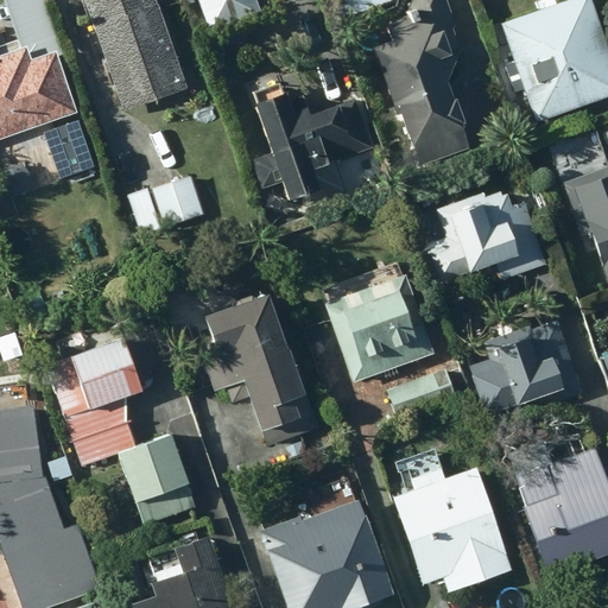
[(31,43),(36,56),(62,48),(45,0),(10,0),(8,1),(24,45),(31,43)]
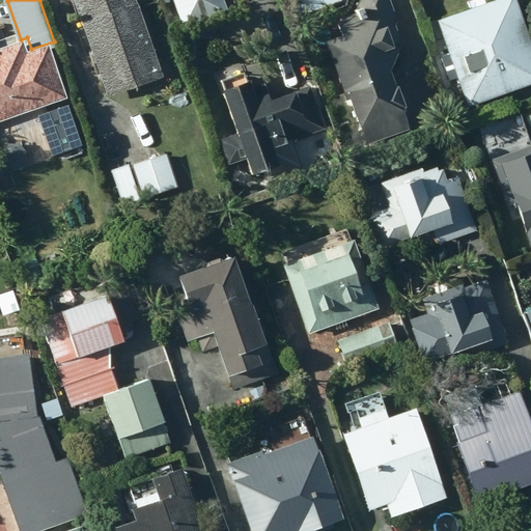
[(139,4),(138,0),(76,0),(84,23),(139,4)]
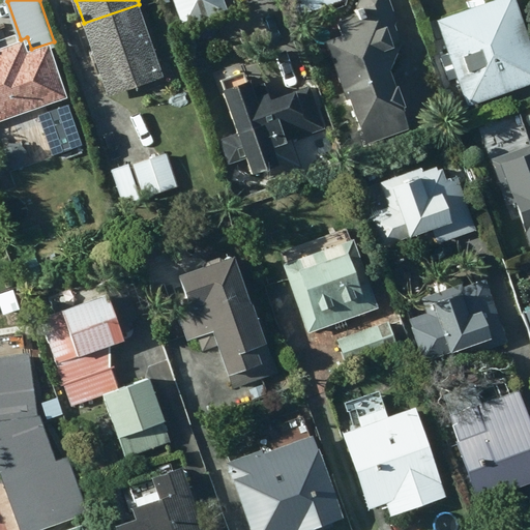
[(174,0),(183,29),(229,13),(224,0),(174,0)]
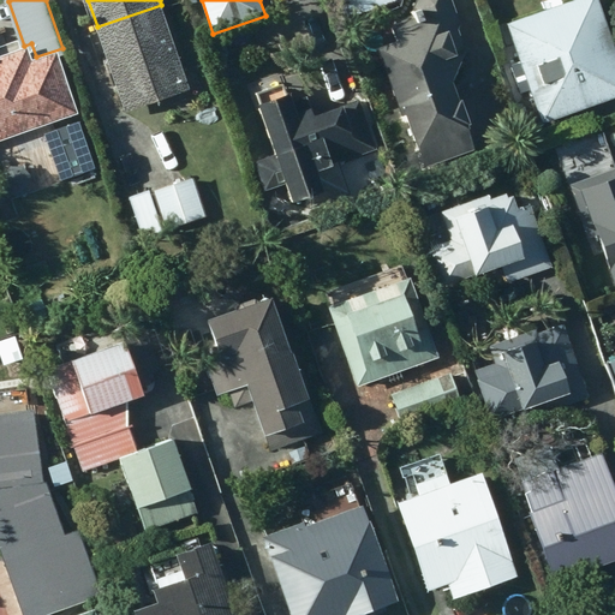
[(338,0),(346,21),(399,1),(398,0),(338,0)]
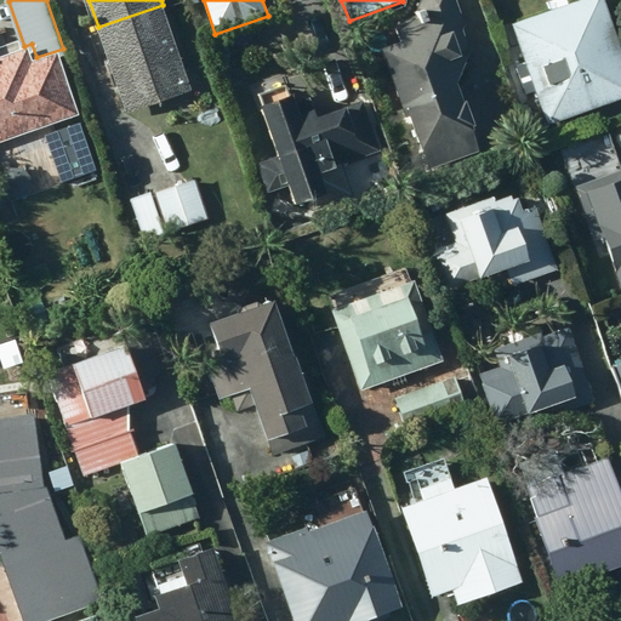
[(404,40),(383,47),(409,117),(414,115),(433,167),(482,151),(474,130),(480,127),(469,100),(467,101),(461,81),(472,49),(465,28),(462,22),(466,21),(457,0),(421,0),(414,17),(397,23),(404,40)]
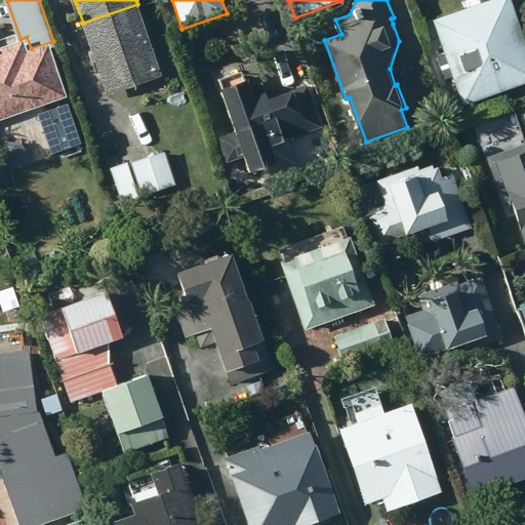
[(524,84),(524,34),(513,0),(490,0),(435,19),(446,51),(437,54),(446,79),(454,76),(465,106),(524,84)]
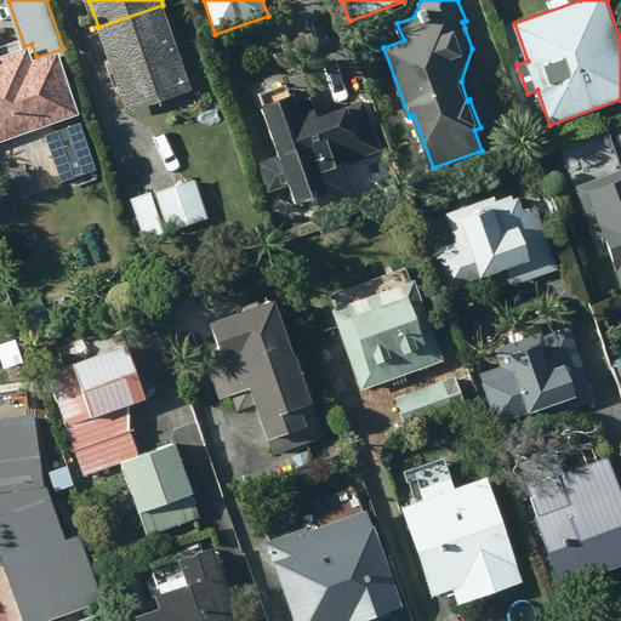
[(193,91),(163,5),(98,27),(127,113),(193,91)]
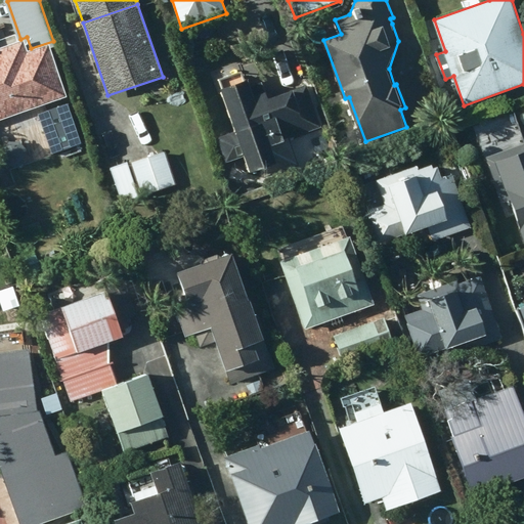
[(0,123),(3,133),(19,128),(17,122),(48,112),(46,103),(68,96),(50,43),(30,50),(26,39),(18,41),(16,34),(0,39),(0,123)]
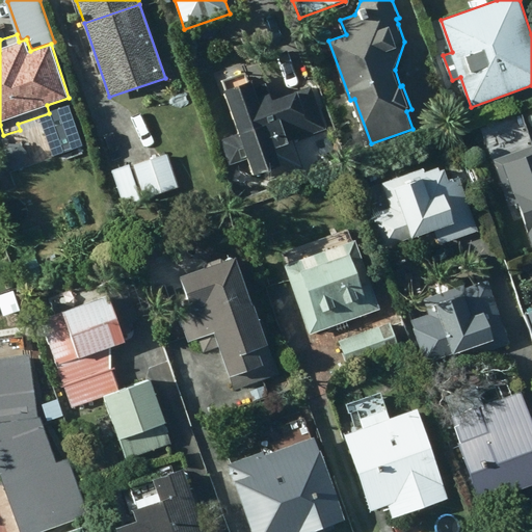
[(246,73),(224,80),(241,132),(222,139),(230,164),(249,159),(256,175),(284,165),(278,147),(327,130),(312,85),(272,99),(267,82),(256,85),(254,79),(248,81),(246,73)]
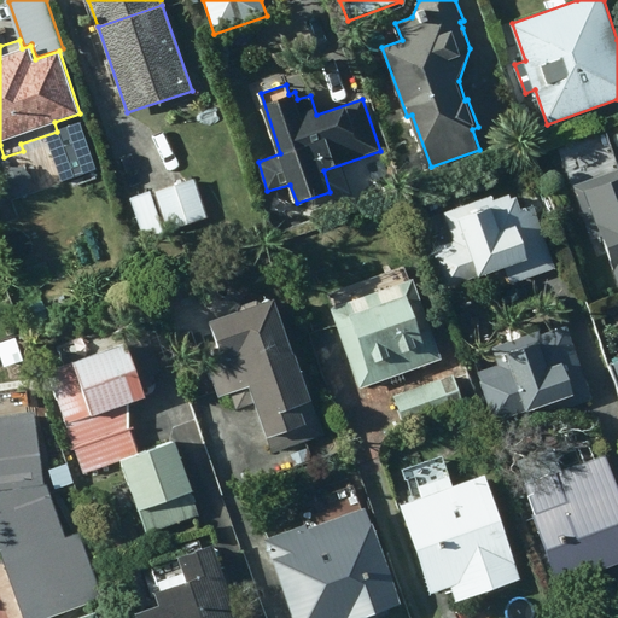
[(98,173),(80,124),(57,133),(65,156),(73,155),(81,179),(98,173)]
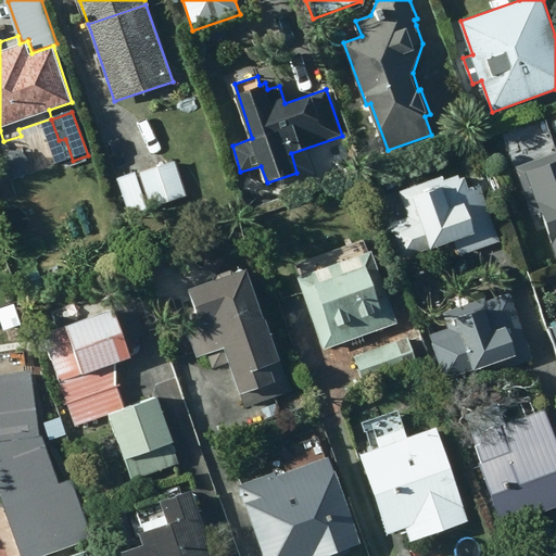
[(555,152),(517,166),(534,215),(543,212),(555,248),(555,152)]
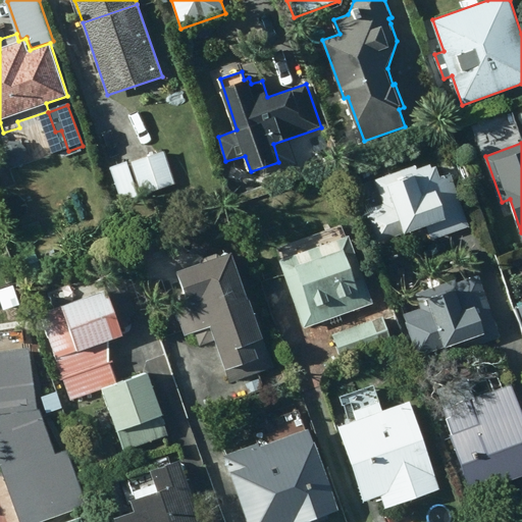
[(164,150),(131,162),(142,195),(174,184),(164,150)]
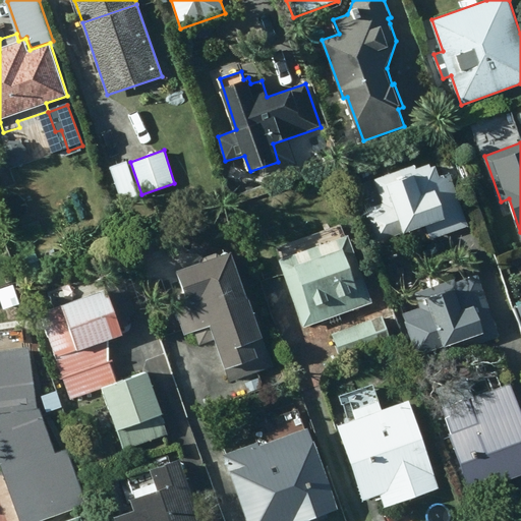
[(126,161),(110,166),(121,201),(137,197),(126,161)]
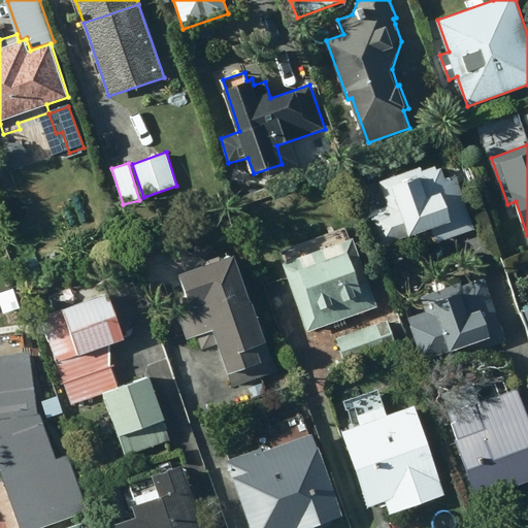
[(474,229),(456,175),(447,178),(441,164),(423,170),(422,167),(382,180),(391,206),(377,210),(389,246),(435,230),(438,241),(474,229)]
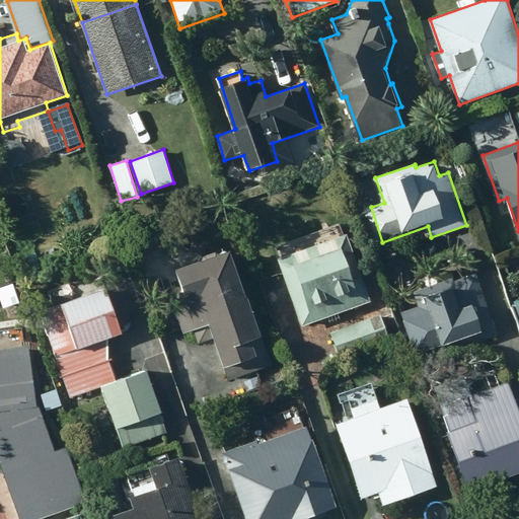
[(348,234),(278,258),(303,326),(371,301),(348,234)]
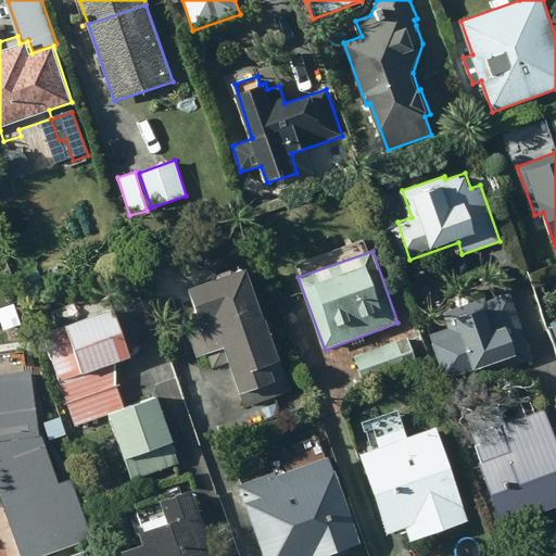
[(292,391),(249,268),(190,288),(199,311),(186,315),(200,356),(209,353),(214,368),(231,362),(248,406),(292,391)]
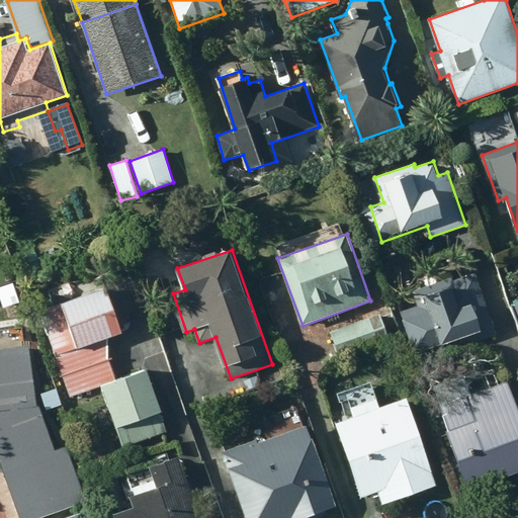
[(498,334),(476,273),(454,279),(453,275),(413,289),(419,307),(401,313),(416,354),(459,338),(462,347),(498,334)]
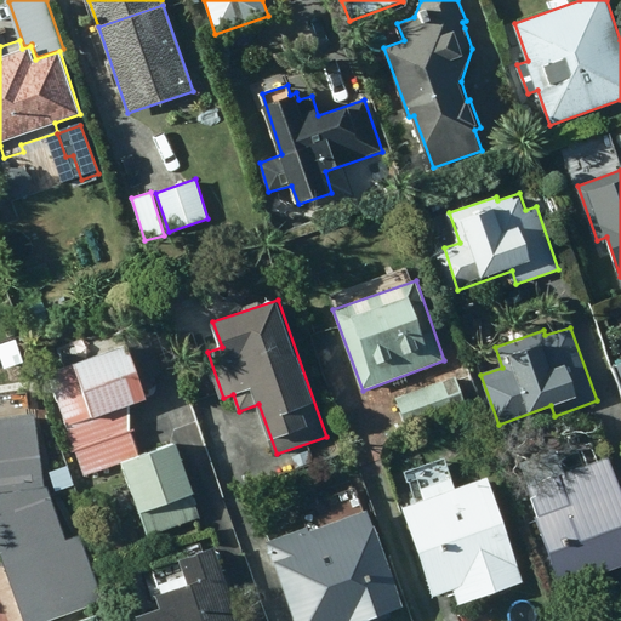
[(85,474),(121,462),(138,456),(130,431),(131,405),(148,399),(130,343),(49,371),(85,474)]
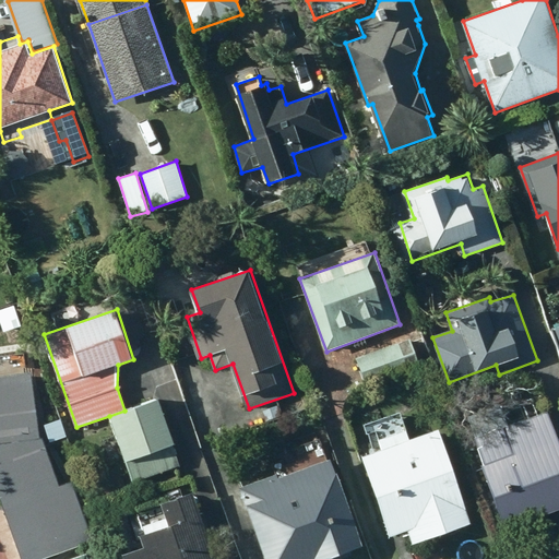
[(412,340),(357,357),(367,387),(420,368),(412,340)]
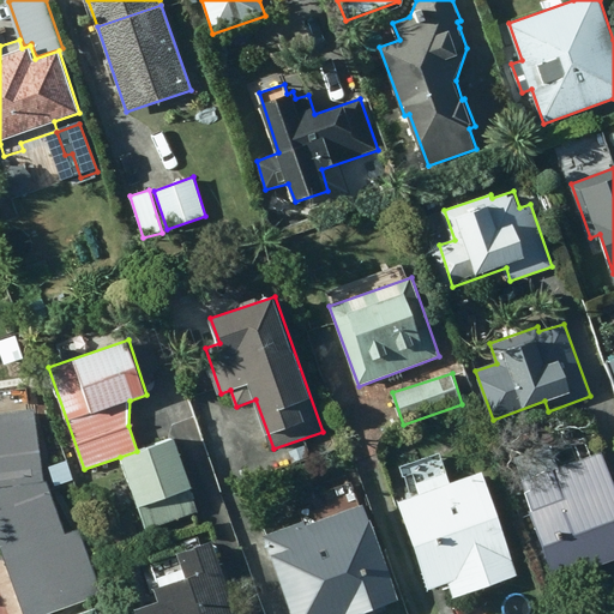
[(0,545),(24,613),(47,613),(103,596),(80,527),(66,533),(48,480),(44,480),(36,408),(0,413),(0,545)]
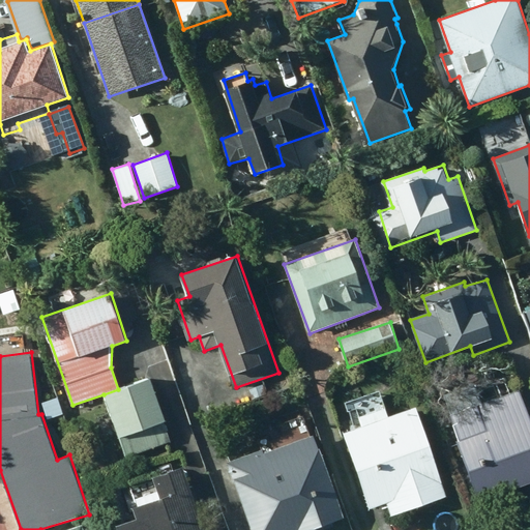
[(149,379),(118,389),(104,394),(111,413),(97,417),(106,441),(120,436),(127,458),(170,443),(149,379)]
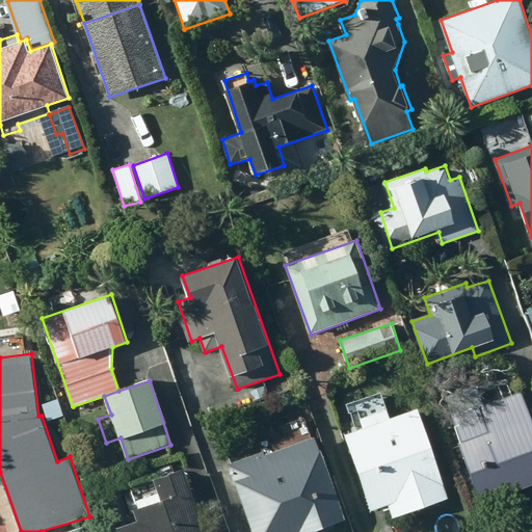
[(445,399),(481,504),(531,484),(531,421),(521,392),(485,405),(478,387),(445,399)]
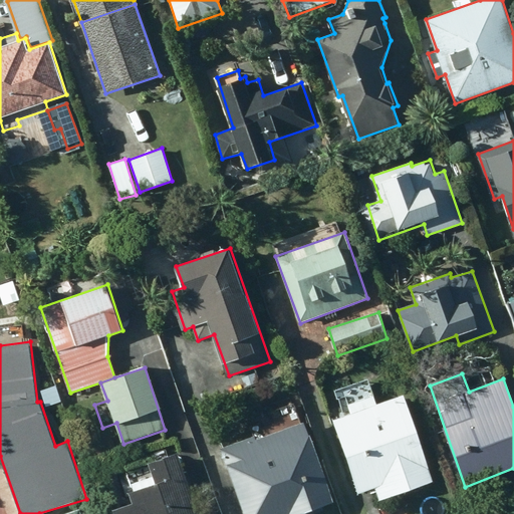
[(435,481),(406,394),(377,404),(369,379),(335,391),(338,401),(346,398),(351,414),(335,420),(359,493),(376,488),(380,500),(435,481)]
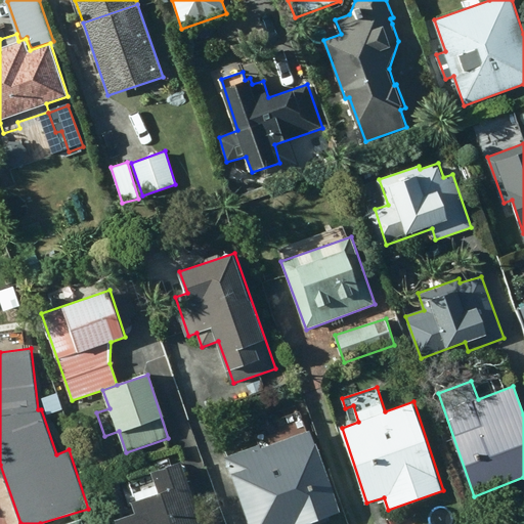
[(260,445),(226,456),(250,523),(310,523),(343,513),(313,429),(261,447),(260,445)]
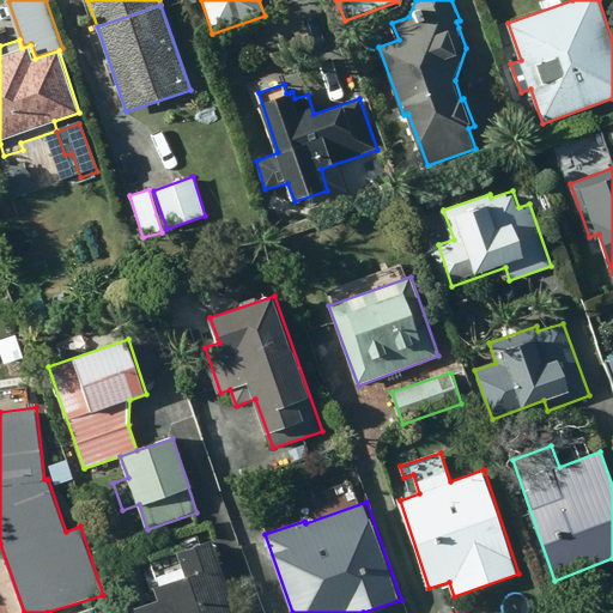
[(238,612),(213,540),(151,560),(159,586),(156,588),(159,600),(135,607),(137,612),(238,612)]
